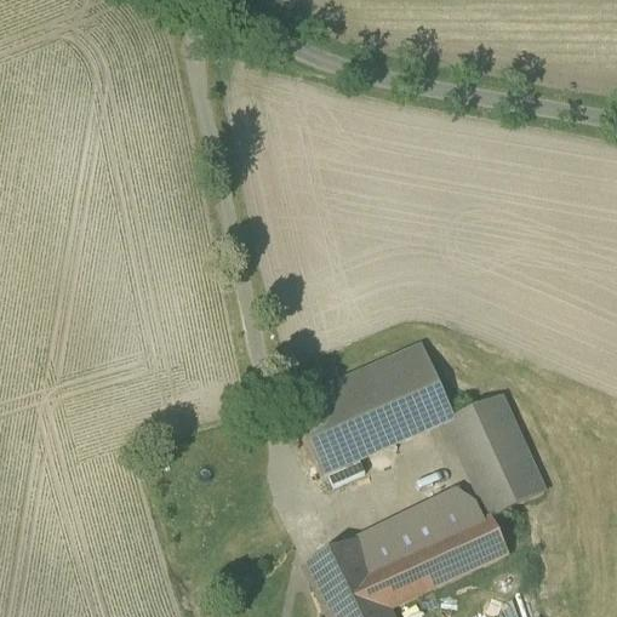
[(424,346),(291,403),(321,474),(446,421),(456,417),(424,346)]
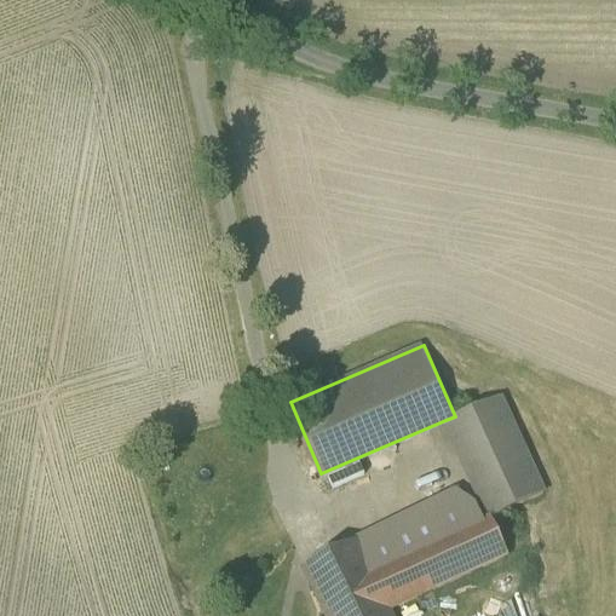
[(500,395),(466,412),(455,416),(445,420),(491,517),(493,516),(546,491),(500,395)]
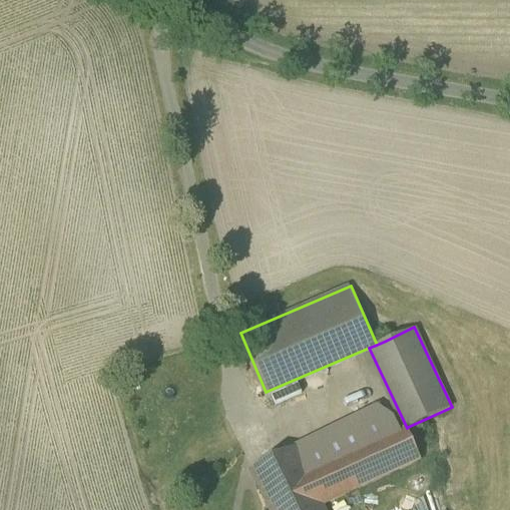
[(362,415),(297,447),(309,473),(403,430),(398,422),(392,419),(369,429),(362,415)]
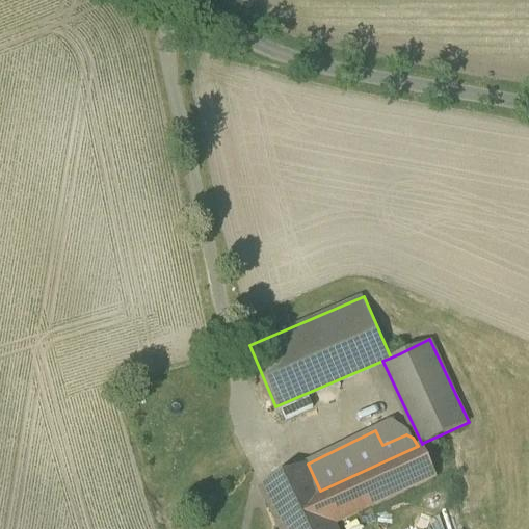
[(418,446),(320,491),(335,523),(439,475),(423,443),(418,446)]
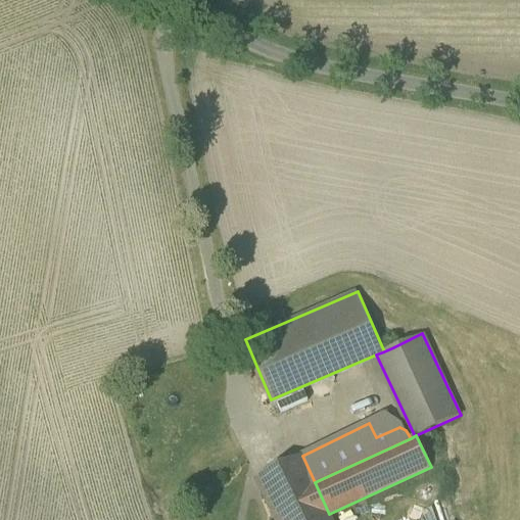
[(315,482),(302,456),(258,476),(279,519),(331,519),(329,514),(315,482)]
